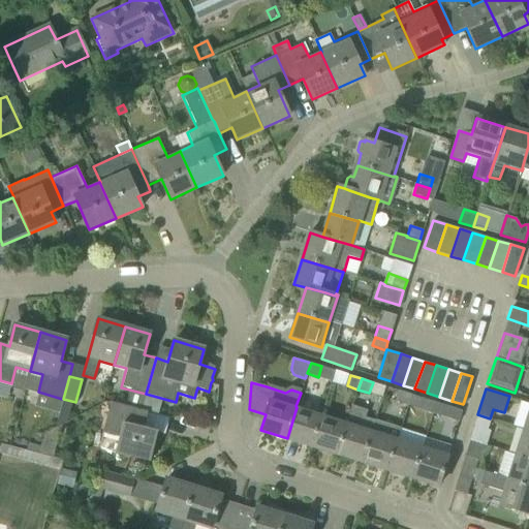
[(395,401),(408,406),(412,395),(398,391),(395,401)]
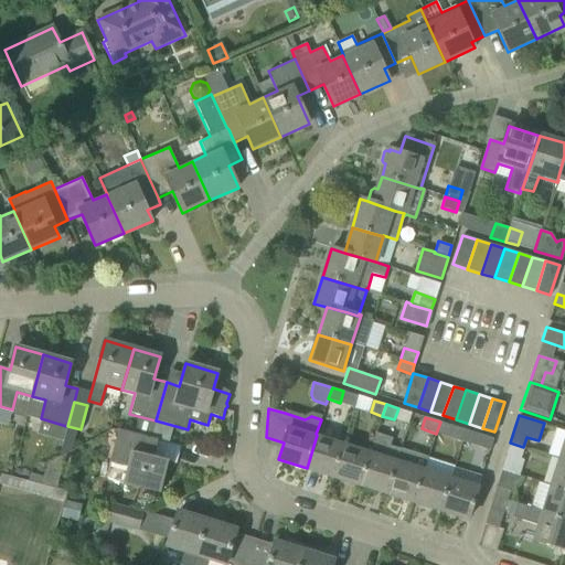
[(436,434),(464,441),(467,429),(440,422),(436,434)]
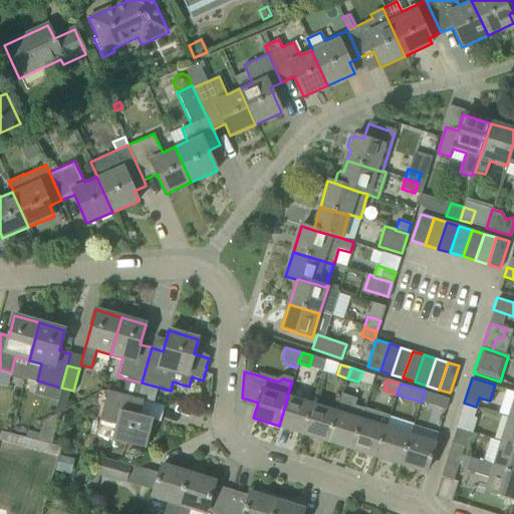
[(425,391),(422,402),(445,410),(449,399),(425,391)]
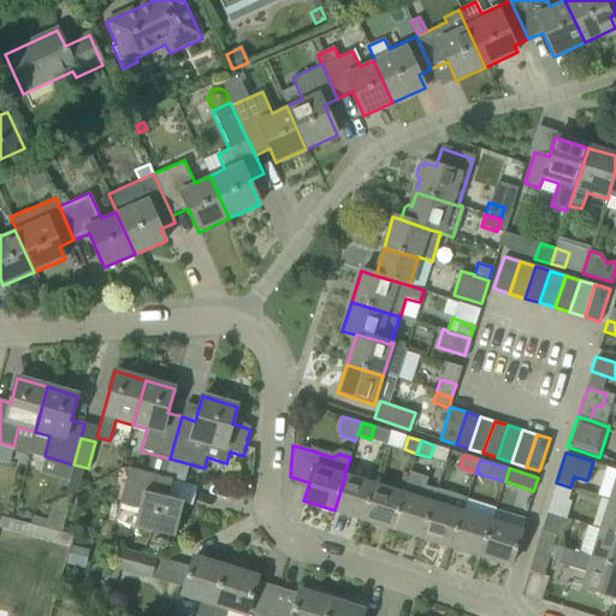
[(138,509),(134,527),(175,537),(184,502),(167,498),(172,480),(128,469),(119,504),(138,509)]
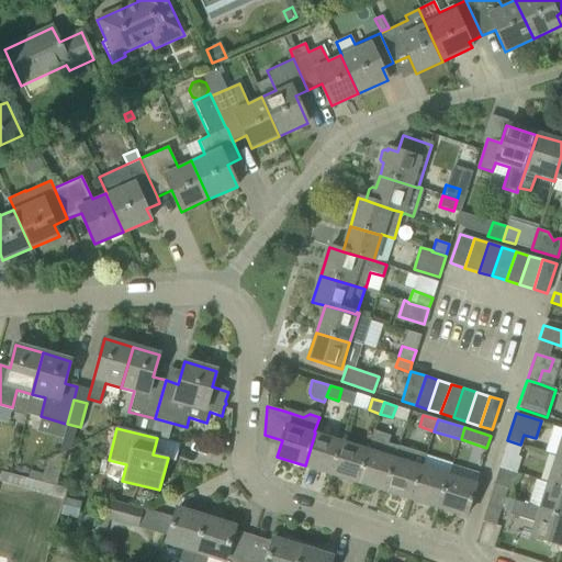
[(305,465),(332,474),(343,440),(315,433),(305,465)]
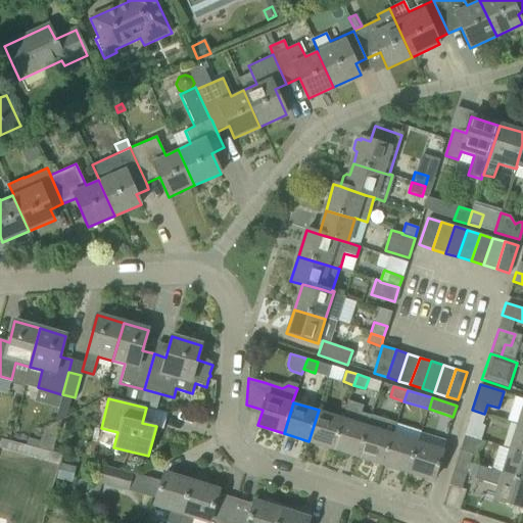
[(58,406),(53,425),(60,422),(60,420),(65,417),(68,408),(58,406)]
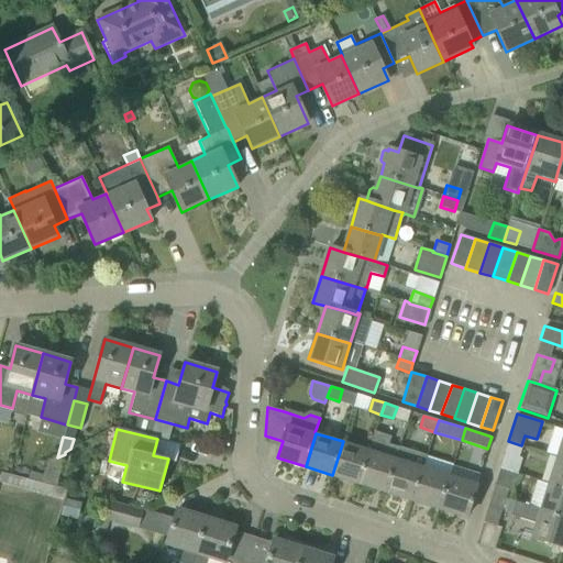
[(360,484),(386,492),(400,446),(373,439),(368,450),(370,450),(360,484)]
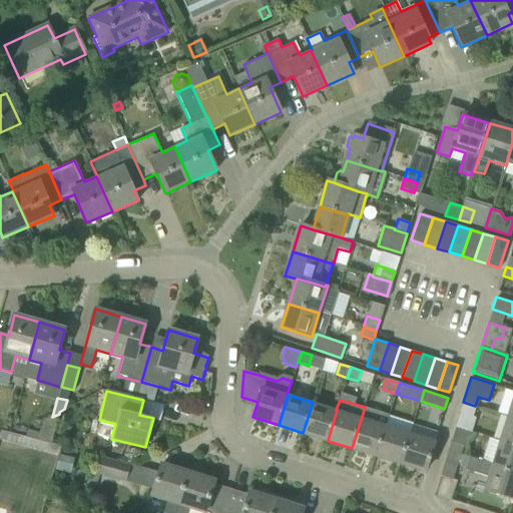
[(303,433),(328,441),(337,410),(336,410),(313,402),(303,433)]
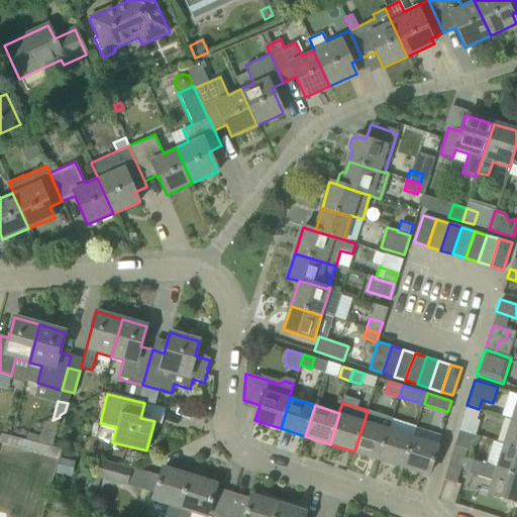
[(467,405),(459,430),(475,435),(475,434),(479,420),(476,420),(479,409),(467,405)]
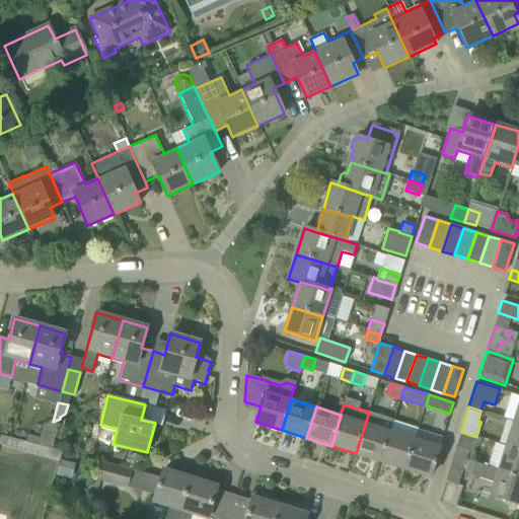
[(356,453),(380,461),(393,421),(392,420),(393,419),(369,412),(356,453)]
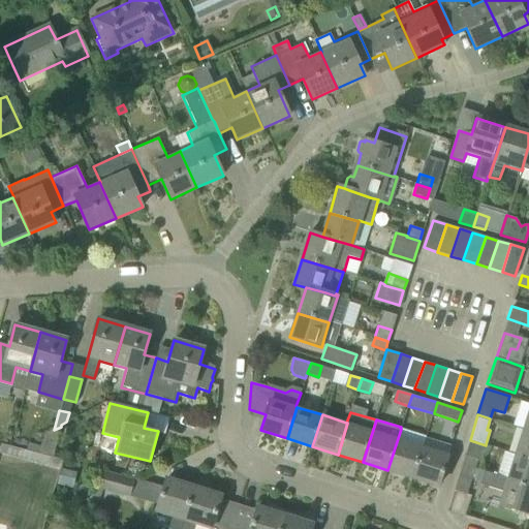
[(387,470),(413,478),(424,446),(427,437),(401,429),(387,470)]
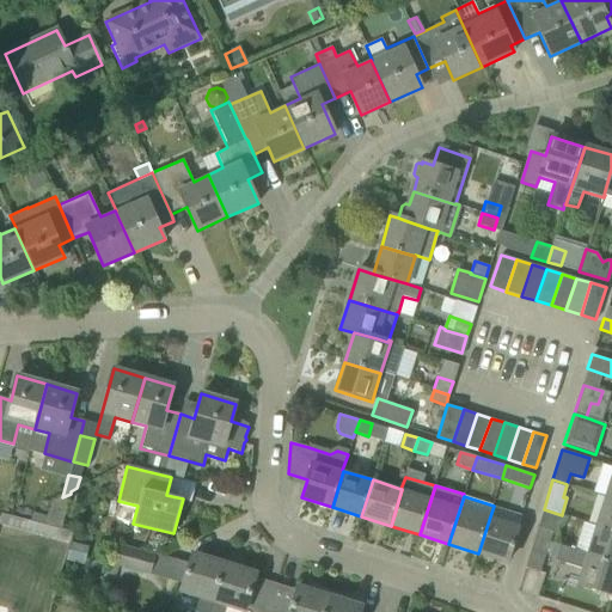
[(611,499),(604,496),(594,526),(611,531),(611,499)]
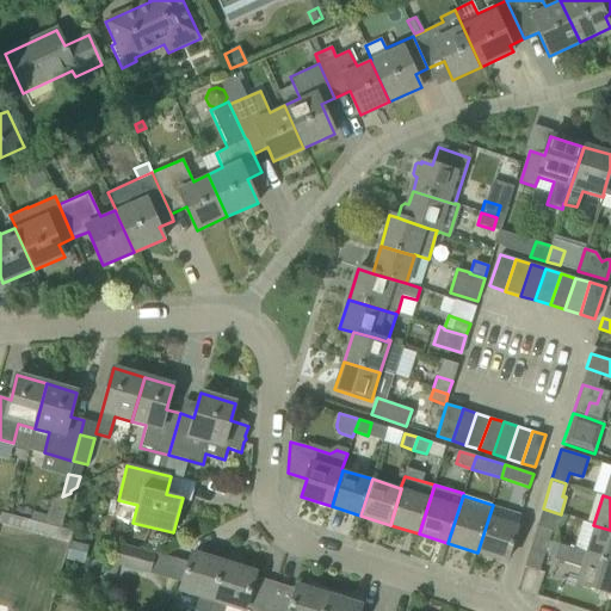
[(57,531),(65,512),(48,508),(42,528),(57,531)]
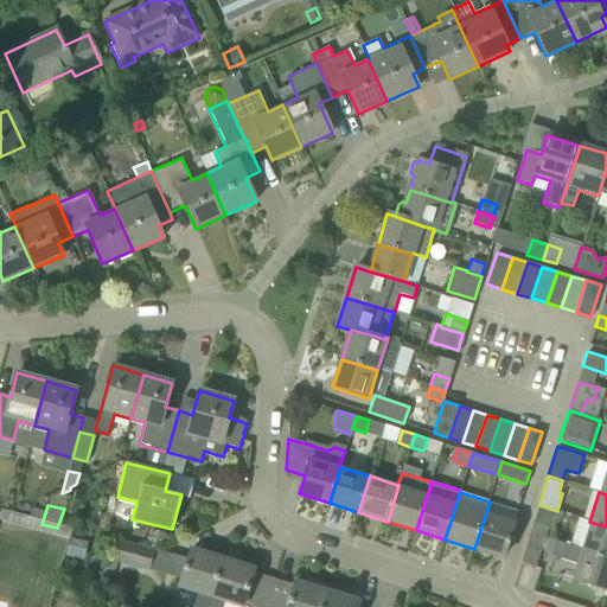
[(540,505),(530,534),(545,538),(549,525),(563,512),(557,510),(557,511),(540,505)]
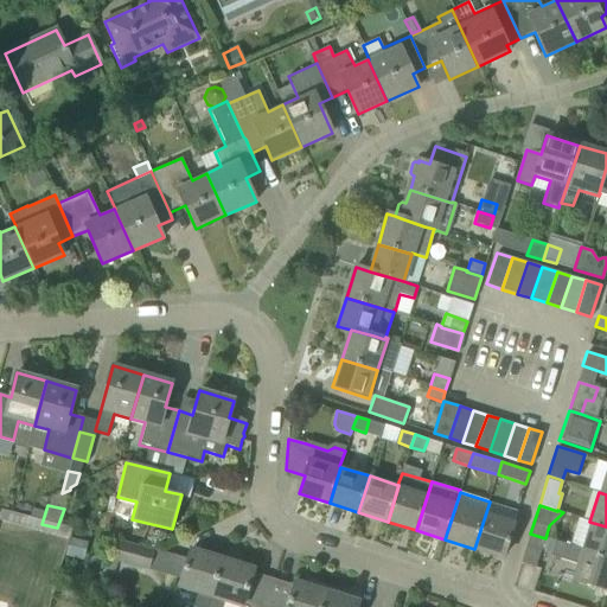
[(486,512),(474,549),(503,557),(515,522),(486,512)]
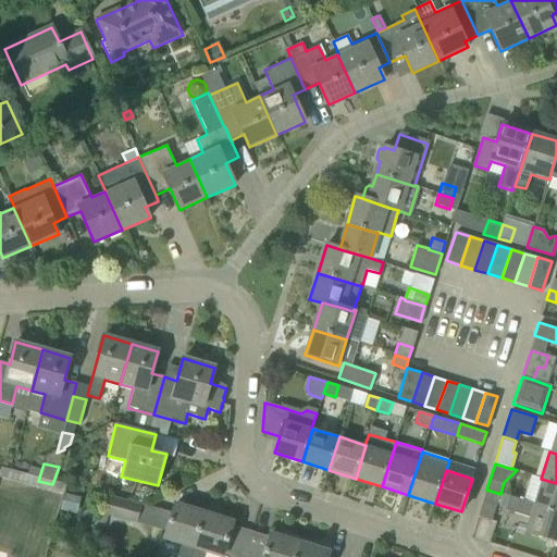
[(556,483),(541,479),(533,503),(533,505),(556,511),(556,483)]
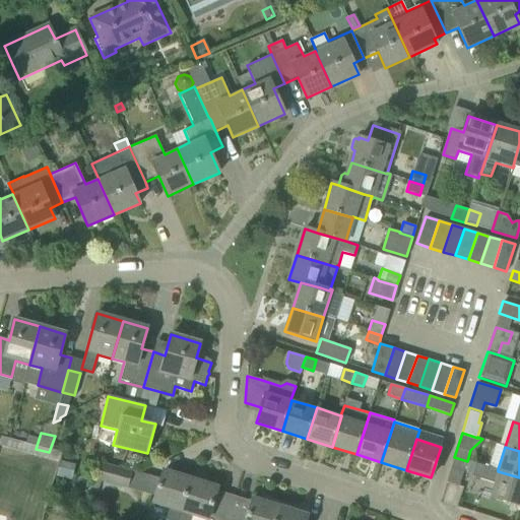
[(467,461),(454,457),(452,463),(446,482),(459,486),(467,461)]
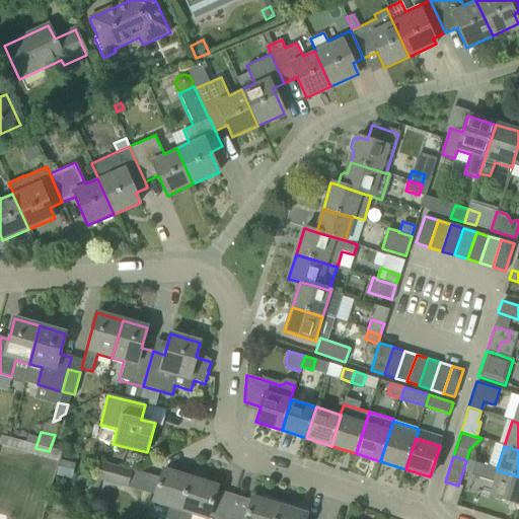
[(59,475),(71,478),(75,464),(62,460),(59,475)]
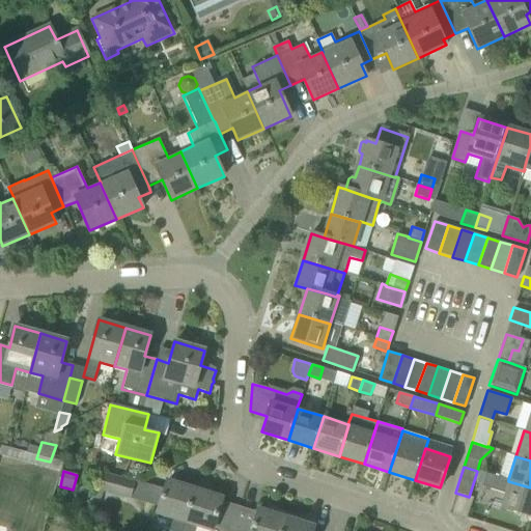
[(98,490),(131,499),(135,480),(103,472),(98,490)]
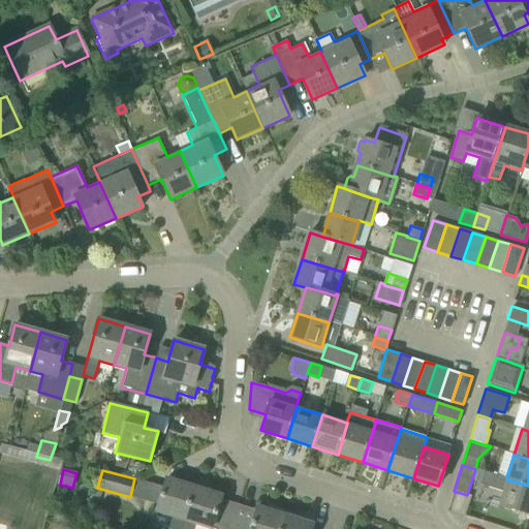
[(528,486),(506,479),(506,477),(484,470),(479,485),(504,493),(500,505),(528,515),(528,514),(528,486)]
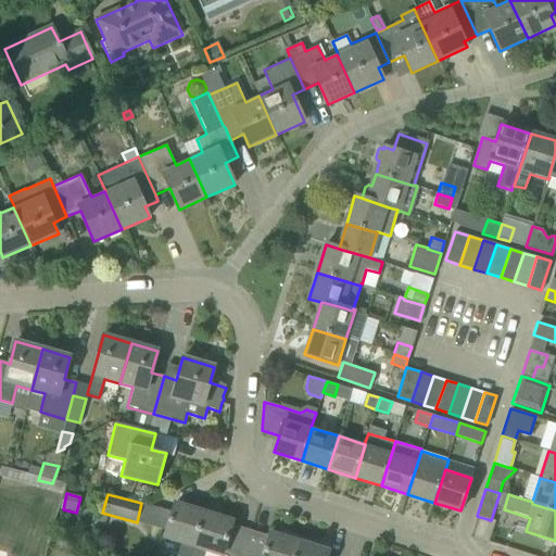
[(177,555),(178,555),(189,555),(204,513),(175,503),(164,539),(180,544),(177,555)]
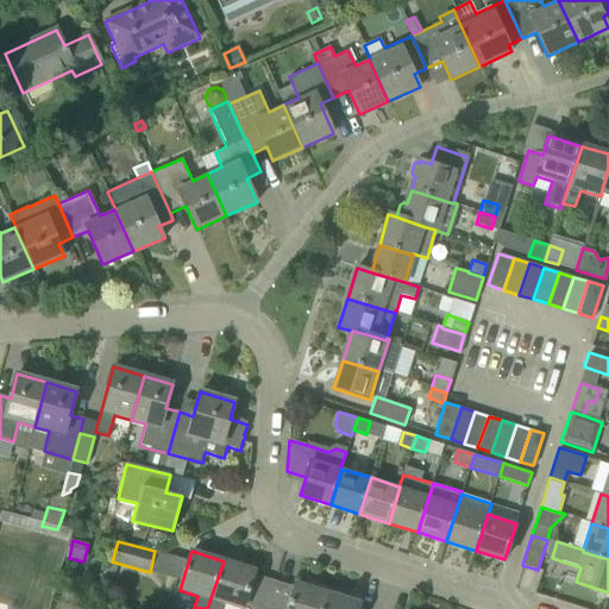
[(265,608),(271,595),(250,588),(255,571),(224,562),(207,608),(223,608),(224,604),(239,608),(265,608)]
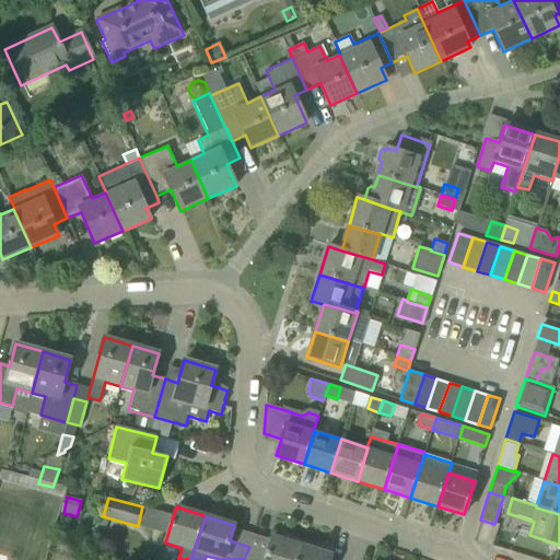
[(296,559),(303,543),(286,537),(284,541),(272,537),(268,552),(249,547),(244,559),(296,559)]
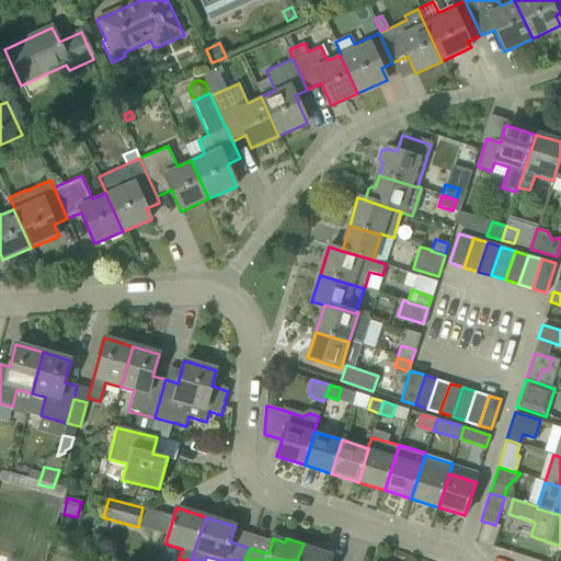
[(304,544),(297,560),(330,560),(333,552),(304,544)]
